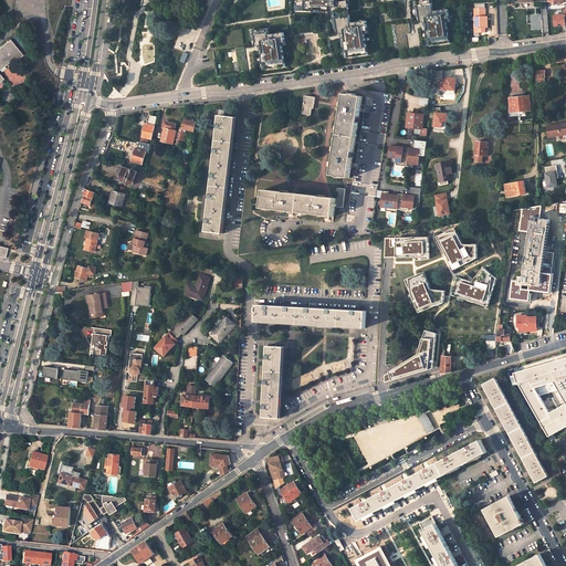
[(359,54),(367,53),(366,42),(365,42),(364,39),(366,39),(365,32),(364,29),(367,29),(366,19),(353,21),(353,22),(350,22),(347,0),(345,0),(338,1),(338,0),(296,0),(297,4),(304,4),(304,9),(311,9),(311,7),(328,8),(328,10),(332,10),(335,10),(337,29),(338,33),(344,32),(345,40),(344,40),(345,49),(347,49),(348,55),(356,54),(356,53),(358,52),(359,54)]
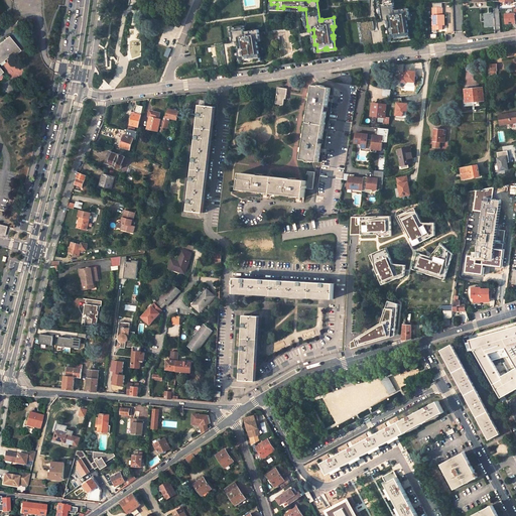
[(380,0),(382,15),(383,19),(388,19),(389,26),(388,26),(389,34),(391,33),(392,40),(399,39),(399,37),(402,37),(402,38),(410,37),(408,27),(407,27),(407,25),(408,25),(407,18),(407,16),(410,15),(408,6),(396,8),(396,10),(395,10),(393,0),(380,0)]
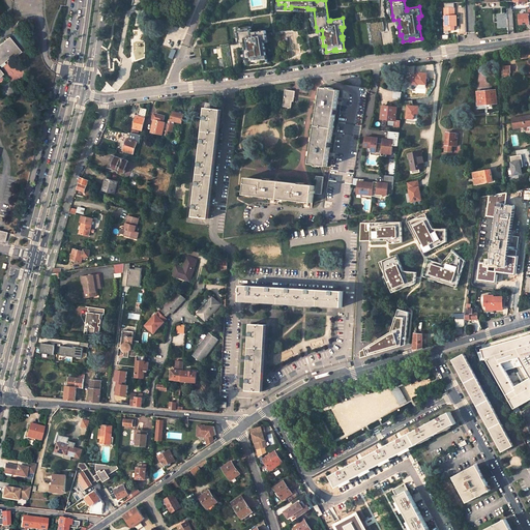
[(457,25),(457,15),(454,15),(454,7),(454,3),(444,3),(444,7),(445,26),(448,26),(448,29),(454,29),(454,27),(454,25),(457,25)]
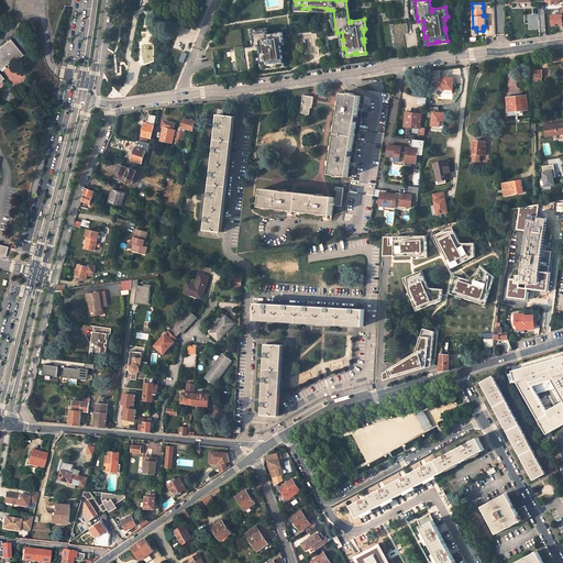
[(562,14),(551,15),(552,25),(562,24),(562,21),(562,9),(562,14)]
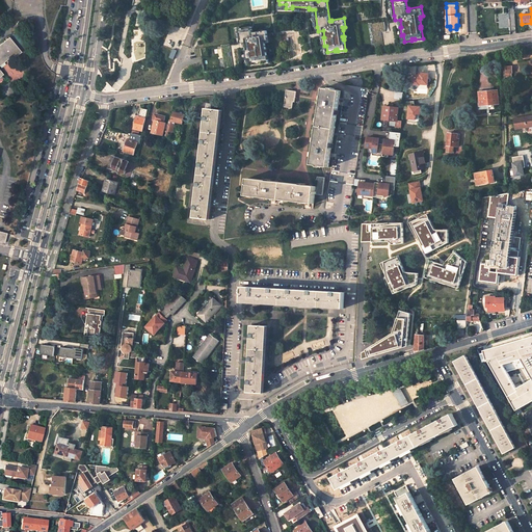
[(509,14),(498,14),(499,28),(510,27),(509,14)]
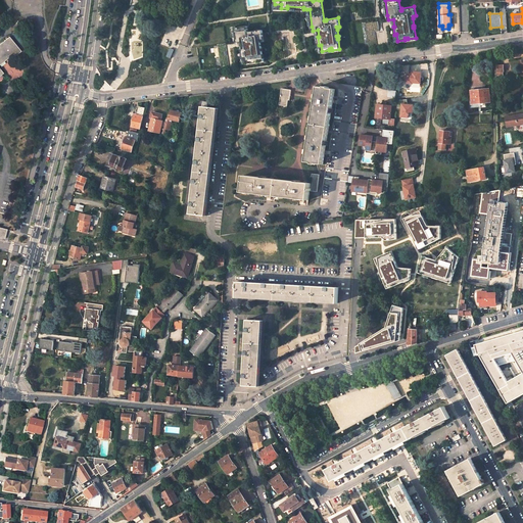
[(0,76),(3,74),(0,68),(0,64),(13,54),(15,56),(20,51),(9,37),(0,44),(0,22),(1,21),(0,20),(0,76)]
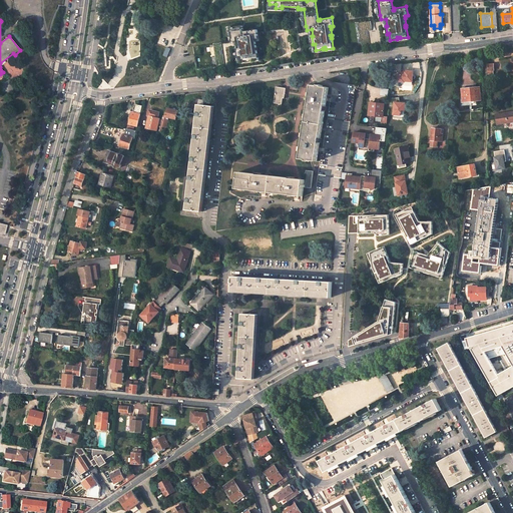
[(370,21),(358,23),(362,46),(370,45),(368,31),(372,30),(370,21)]
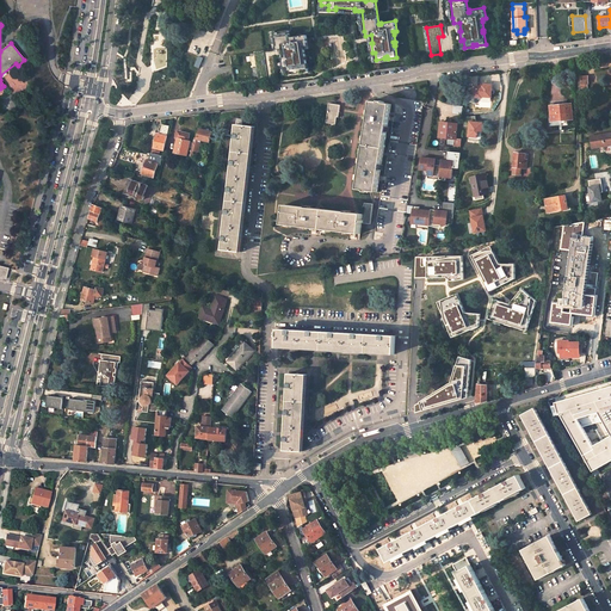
[(275,51),(282,50),(283,59),(281,59),(282,68),(284,68),(285,75),(294,74),(294,72),(297,72),(297,73),(307,72),(306,60),(303,61),(303,57),(304,57),(303,50),(303,47),(307,47),(306,36),(291,37),(291,39),(289,39),(288,31),(272,34),(275,45),(275,51)]
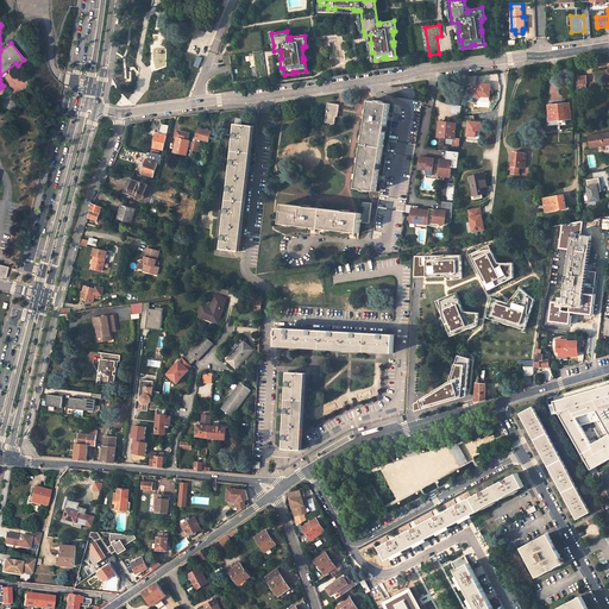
[(262,51),(252,52),(256,79),(265,77),(262,51)]
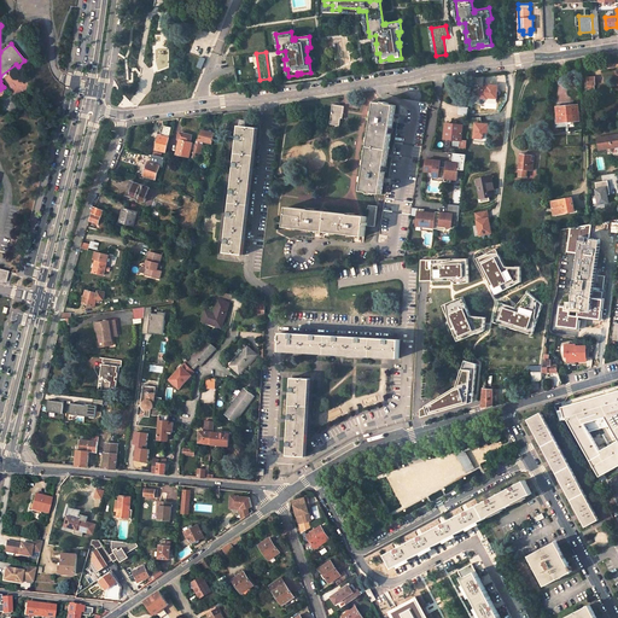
[(500,85),(487,83),(487,89),(482,89),(481,100),(489,101),(489,99),(497,100),(500,85)]
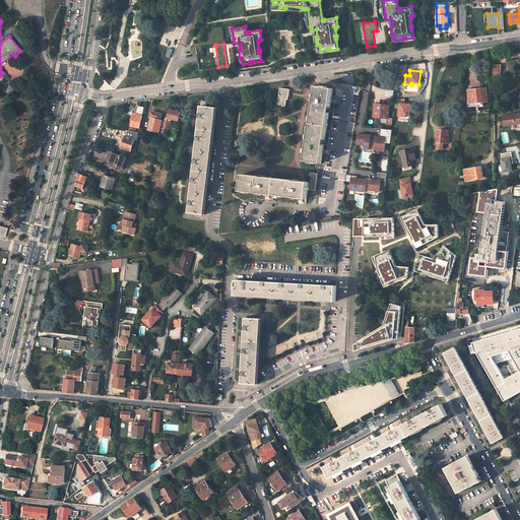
[(323,87),(317,86),(311,123),(327,126),(333,88),(327,87),(327,86),(323,86),(323,87)]
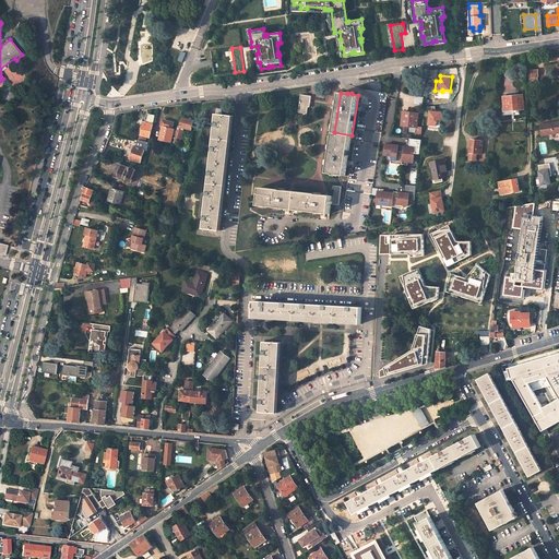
[(311,96),(301,94),(298,113),(307,114),(308,107),(310,107),(311,96)]
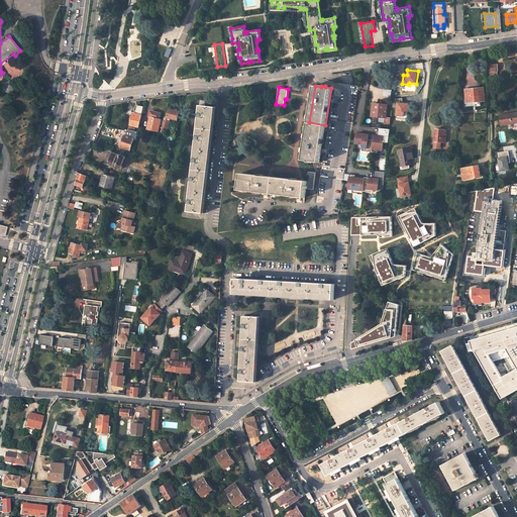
[(475,88),(467,88),(467,90),(468,102),(485,100),(484,89),(475,89),(475,88)]
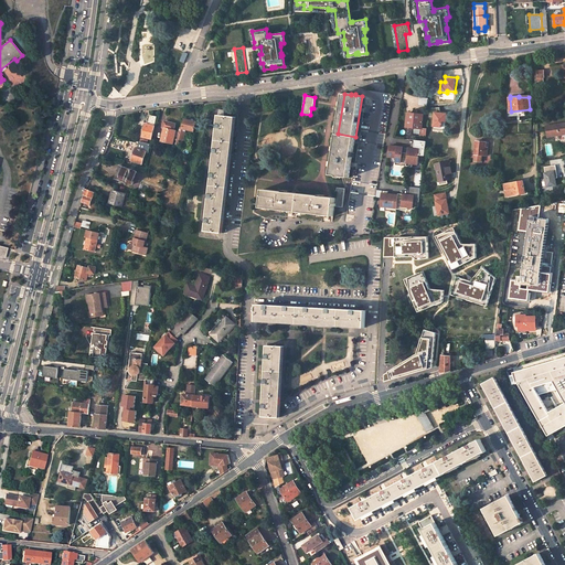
[(413,114),(408,113),(406,127),(413,128),(422,129),(422,128),(424,115),(418,115),(419,109),(413,108),(413,114)]
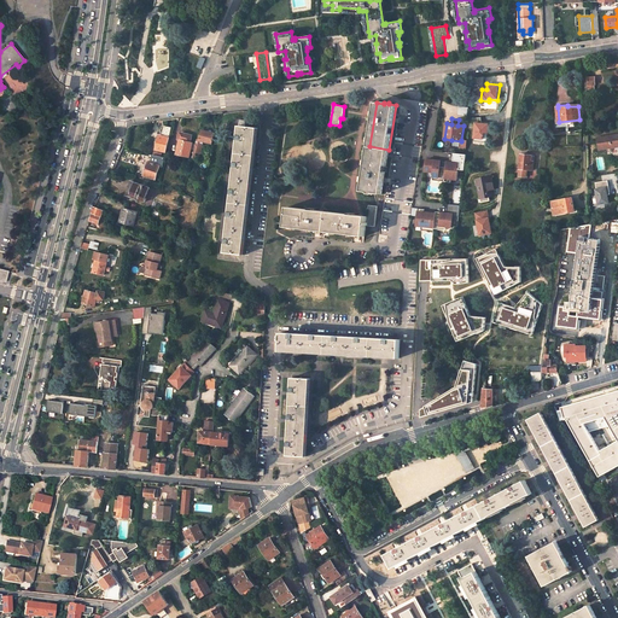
[(490,124),(476,122),(473,139),(484,140),(485,134),(489,134),(490,124)]
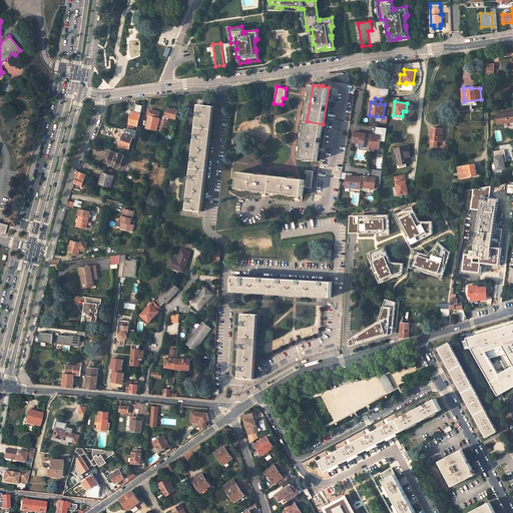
[(204,105),(199,104),(196,127),(211,129),(214,106),(204,105)]
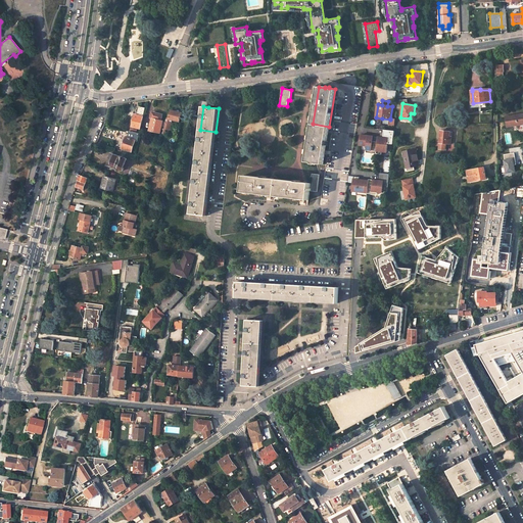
[(181,113),(171,110),(169,119),(179,122),(181,113)]
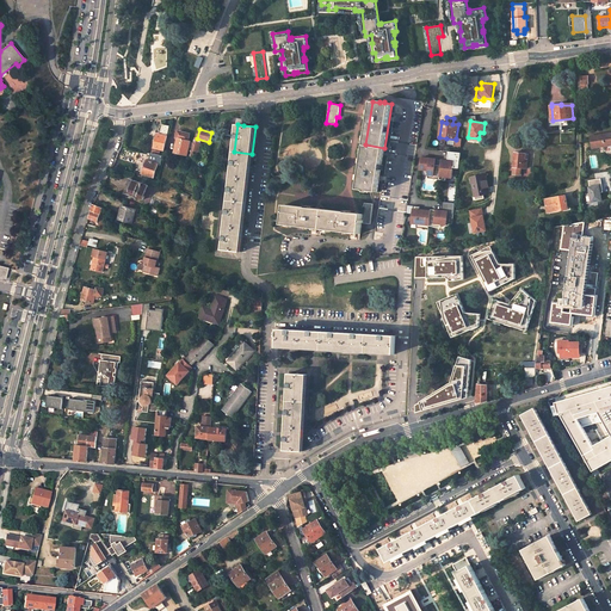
[(190,134),(179,131),(177,137),(179,139),(189,141),(190,134)]
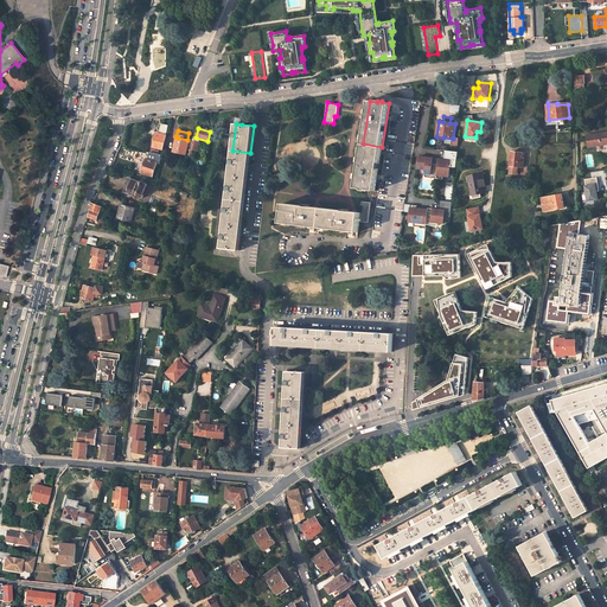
[(166,135),(157,133),(153,147),(163,149),(166,135)]
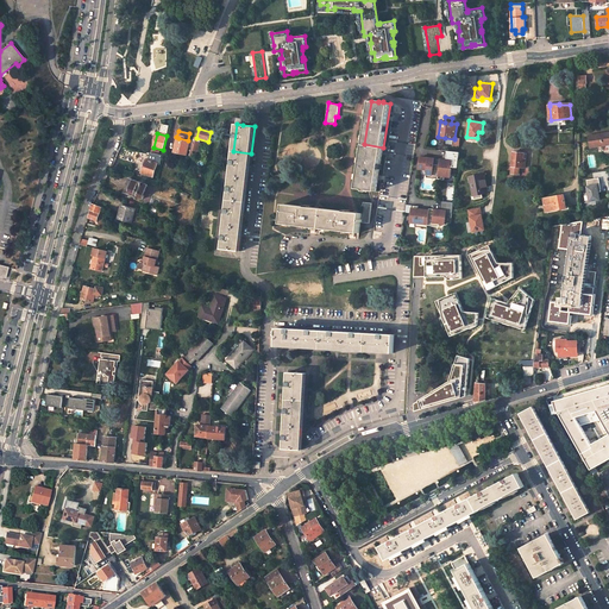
[(608,133),(590,137),(592,149),(608,145),(608,133)]
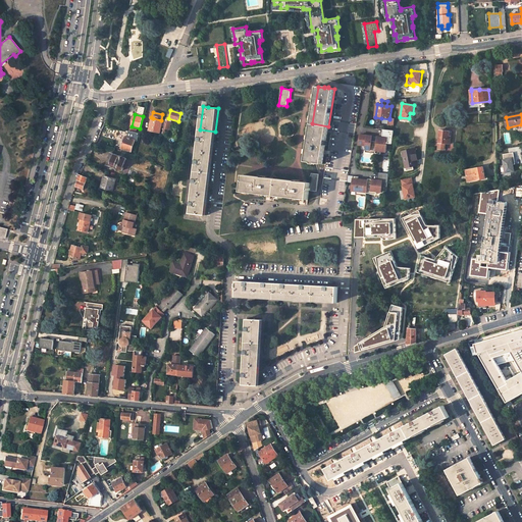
[(161,120),(153,118),(150,131),(160,133),(161,126),(162,121),(161,120)]
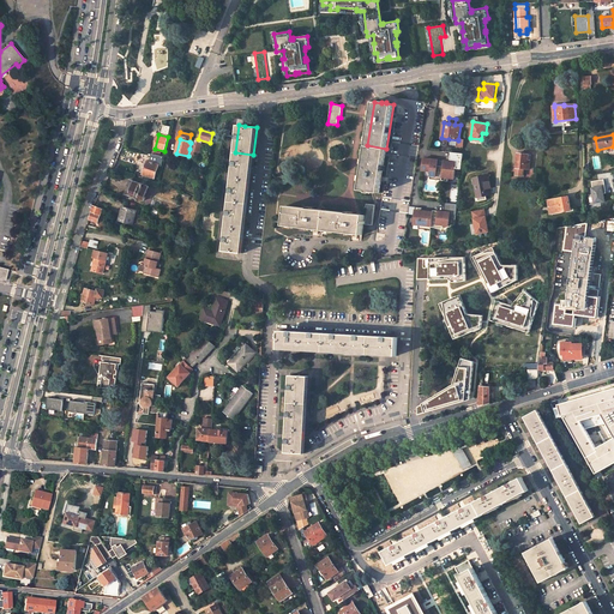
[(386,149),(367,145),(360,190),(367,191),(367,192),(372,193),(372,192),(379,193),(386,149)]
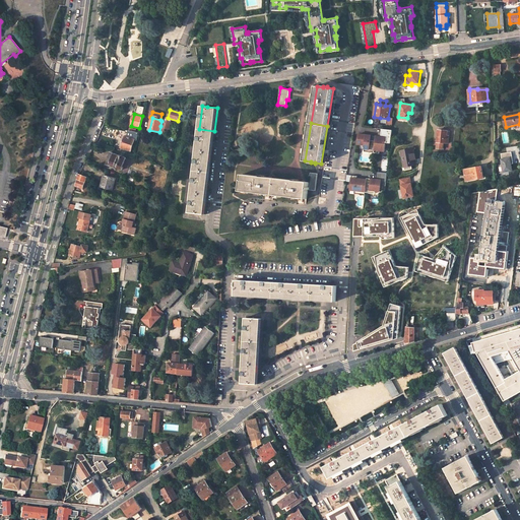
[(214,131),(199,129),(194,171),(209,173),(214,131)]
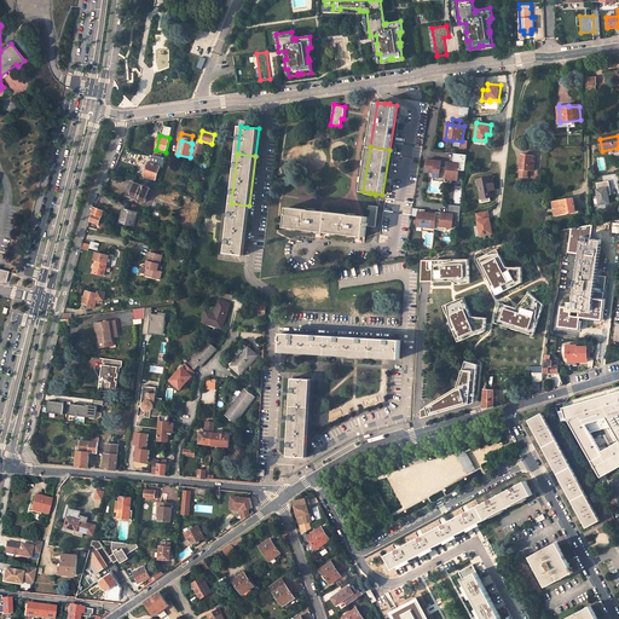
[(458,180),(460,171),(466,171),(467,156),(467,155),(457,155),(456,163),(453,163),(447,162),(447,169),(446,179),(452,180),(458,180)]
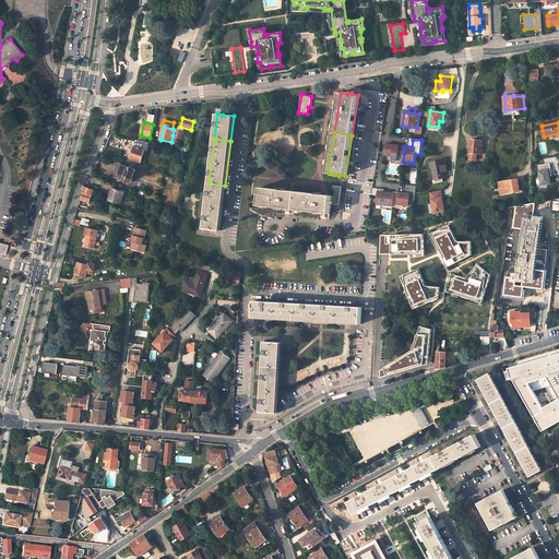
[(480,141),(471,140),(470,153),(477,154),(482,154),(483,149),(480,147),(480,141)]
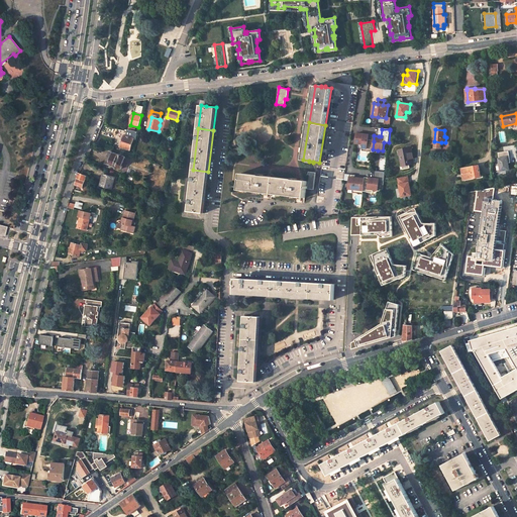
[(364,134),(356,134),(355,144),(363,145),(363,148),(367,149),(367,152),(372,152),(373,149),(374,141),(369,140),(369,135),(366,134),(366,136),(364,136),(364,134)]
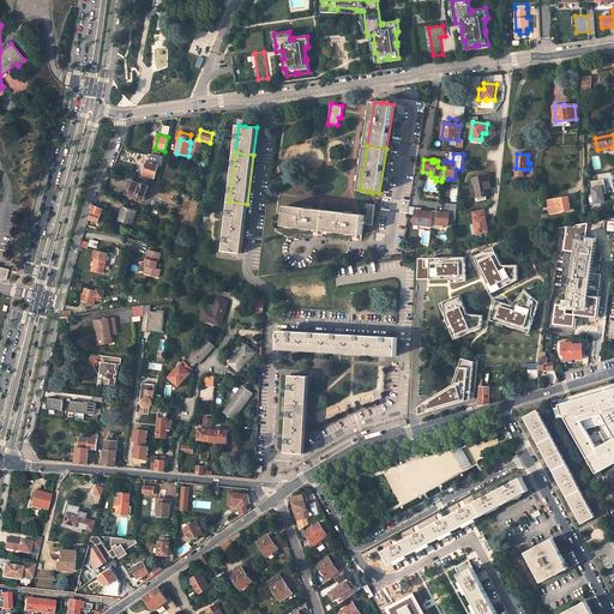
[(158,166),(148,161),(143,174),(155,179),(158,166)]
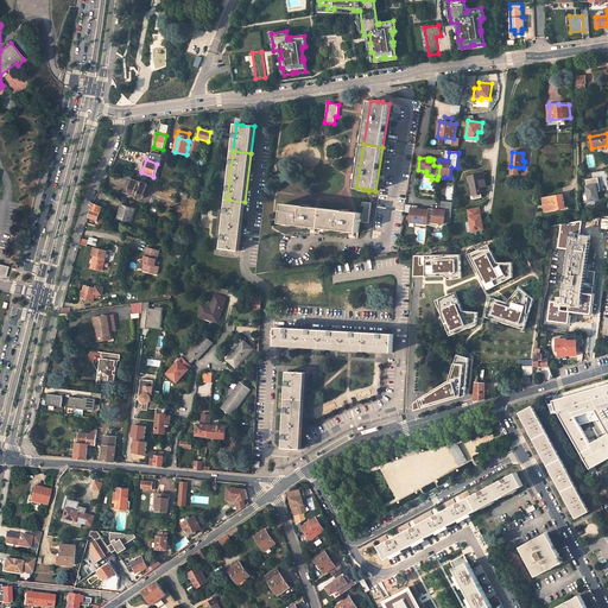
[(483,173),(469,176),(473,195),(481,194),(487,192),(483,173)]
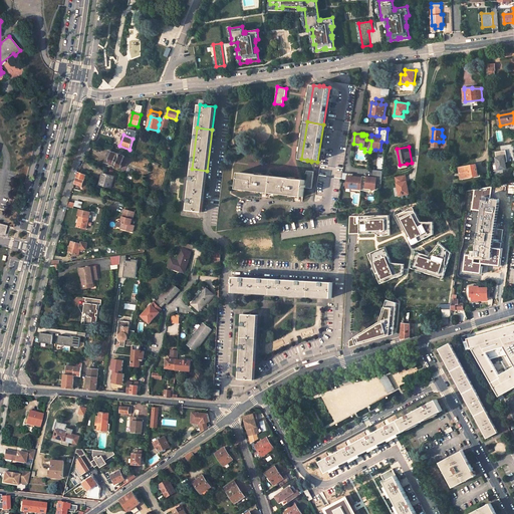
[(506,150),(495,152),(496,158),(498,170),(506,169),(505,162),(507,162),(506,150)]
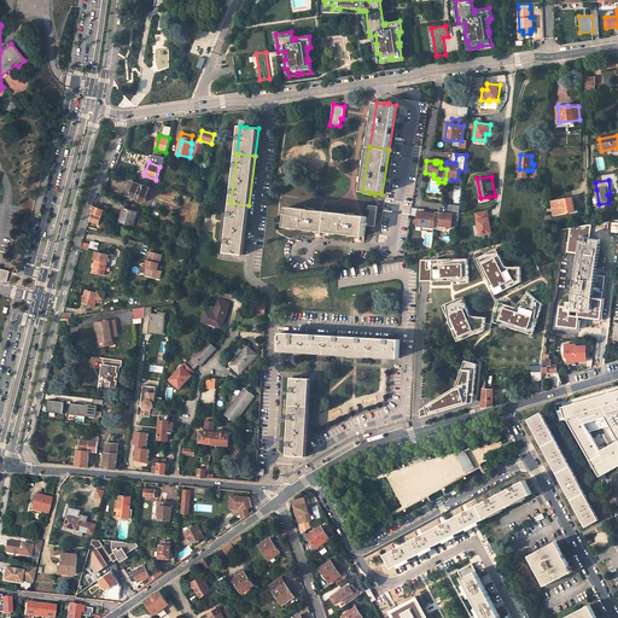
[(132,181),(126,196),(136,199),(138,197),(132,194),(135,182),(132,181)]
